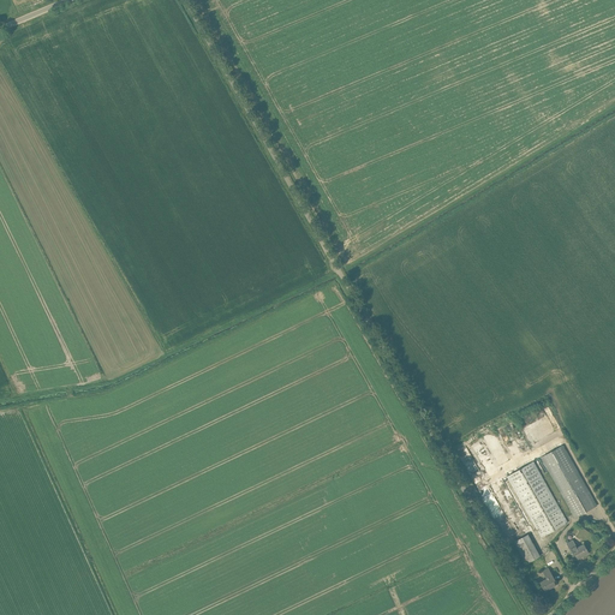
[(562,446),(541,458),(575,518),(596,506),(562,446)]
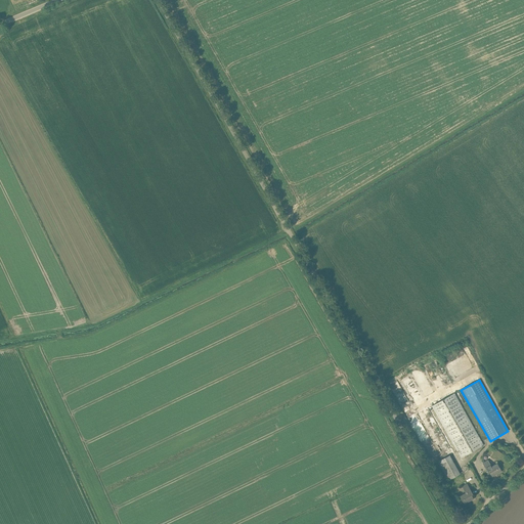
[(483,445),(454,393),(432,406),(461,457),(483,445)]
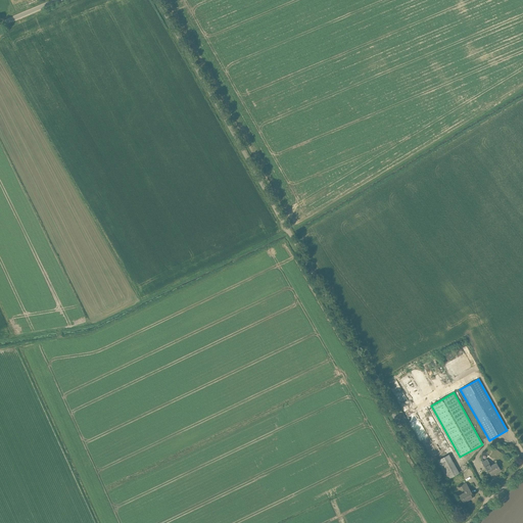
[(437,461),(447,479),(452,477),(459,473),(448,455),(442,459),(437,461)]
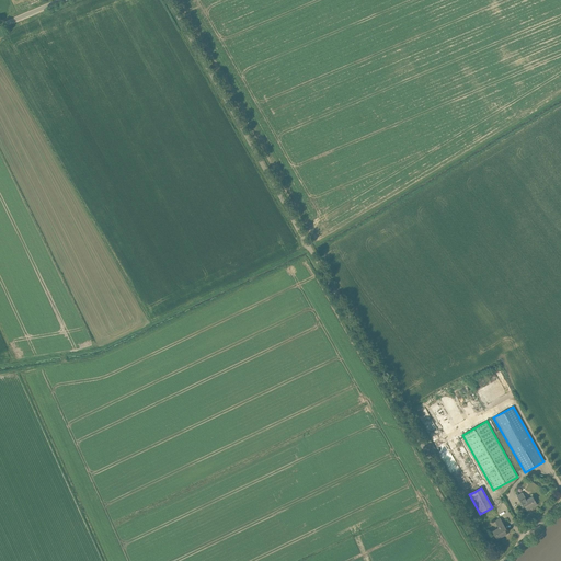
[(516,496),(521,502),(523,507),(525,506),(527,511),(530,508),(529,507),(531,507),(537,504),(533,496),(526,500),(523,493),(516,496)]
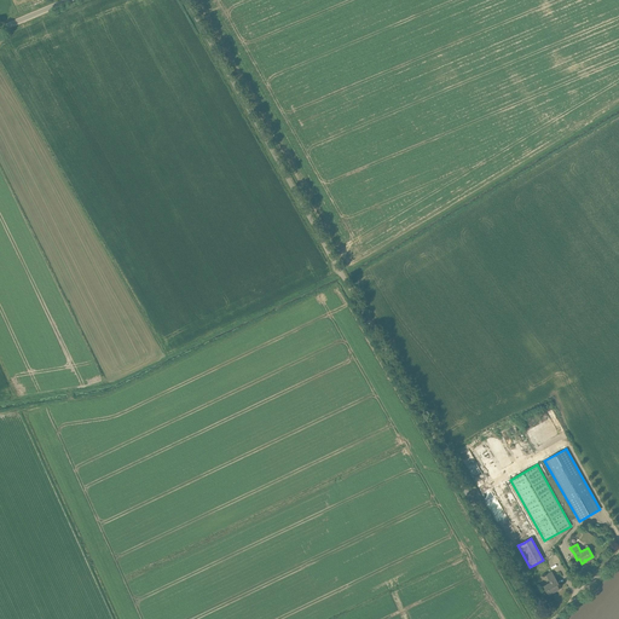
[(550,557),(549,554),(554,553),(553,549),(547,551),(548,555),(543,557),(544,560),(550,557)]
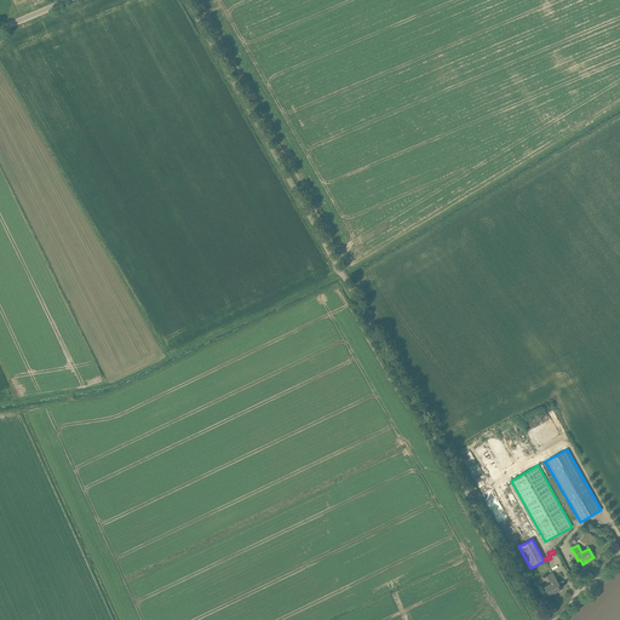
[(552,573),(546,577),(551,584),(544,587),(549,597),(561,590),(560,590),(558,589),(560,589),(558,586),(560,585),(552,573)]
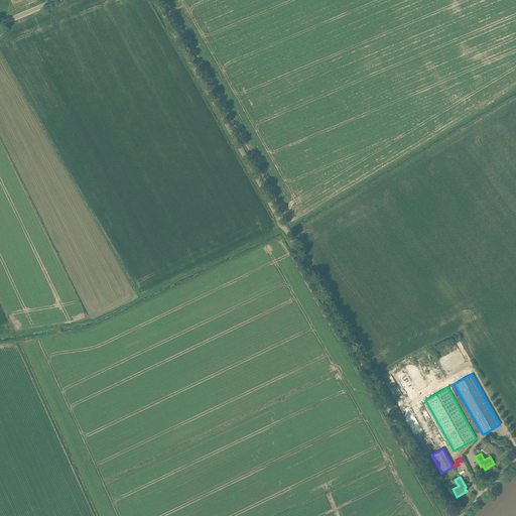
All buildings are outlined.
